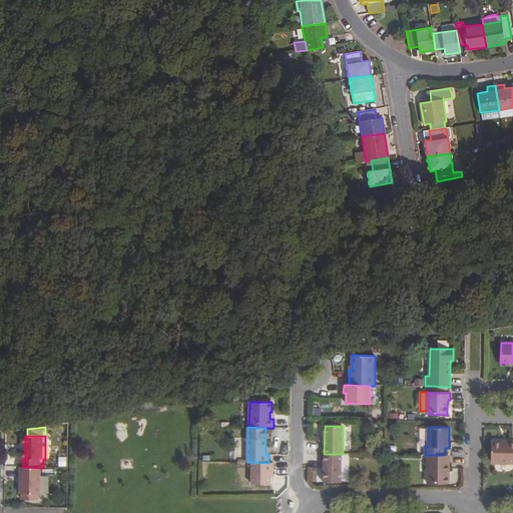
[(492,443),(491,462),(512,461),(512,440),(508,440),(508,443),(502,443),(492,443)]
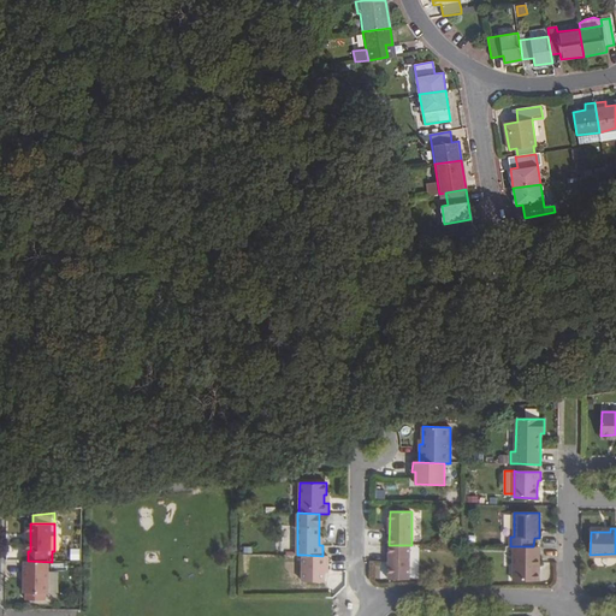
[(410,545),(389,545),(389,579),(409,579),(410,545)]
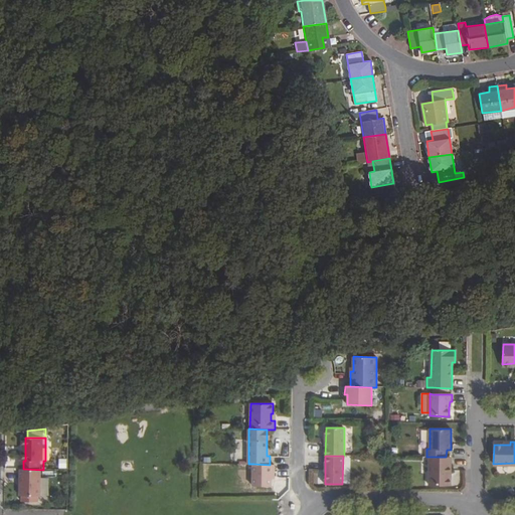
[(446,457),(430,457),(430,485),(451,486),(451,457),(446,457)]
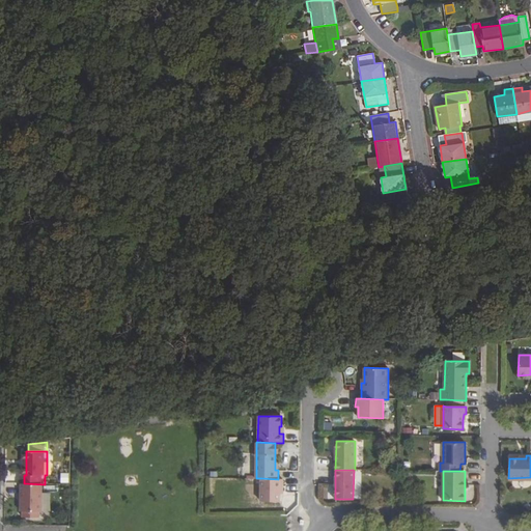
[(278,479),(261,478),(260,501),(280,501),(280,494),(280,487),(283,487),(283,479),(278,479)]
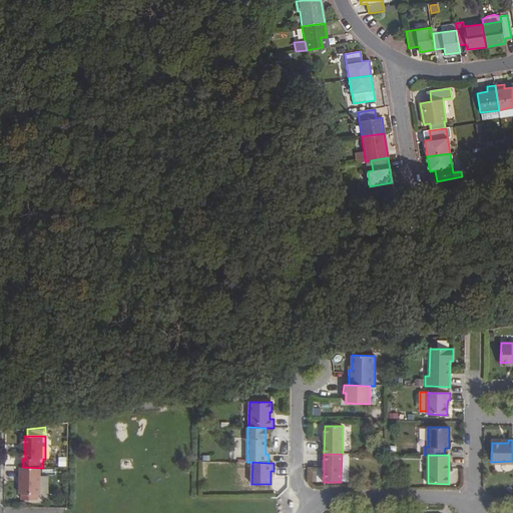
[(23,467),(23,494),(25,494),(25,500),(41,500),(41,494),(43,494),(43,493),(44,477),(44,468),(43,468),(23,467)]
